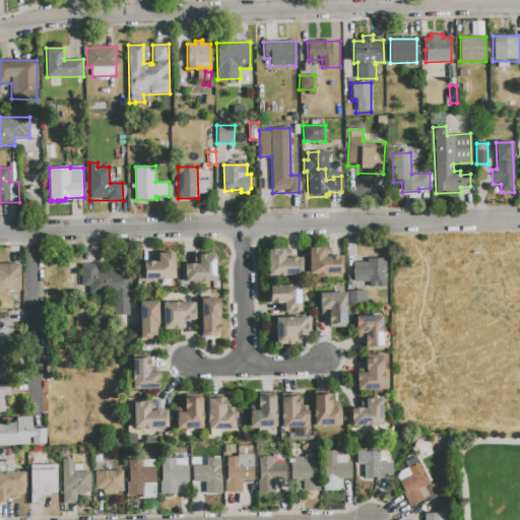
[(309,248),(325,247),(325,256),(343,256),(344,274),(323,274),(323,278),(313,279),(313,275),(309,275),(309,248)]
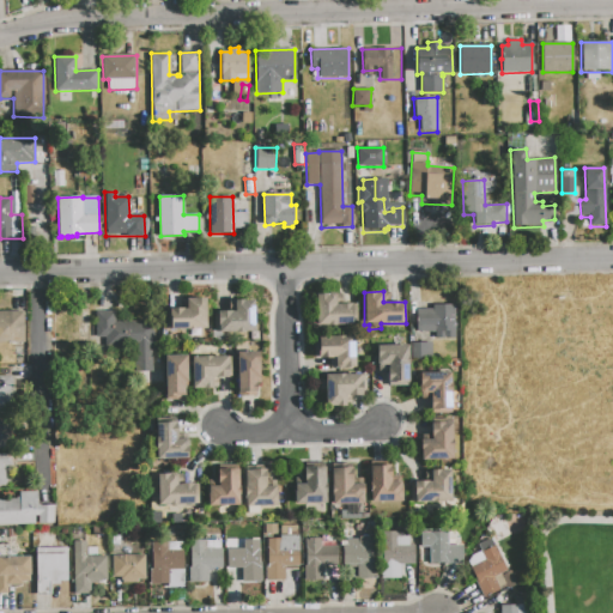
[(316,295),(337,293),(337,304),(354,304),(354,325),(335,326),(335,327),(323,327),(323,326),(316,326),(316,295)]
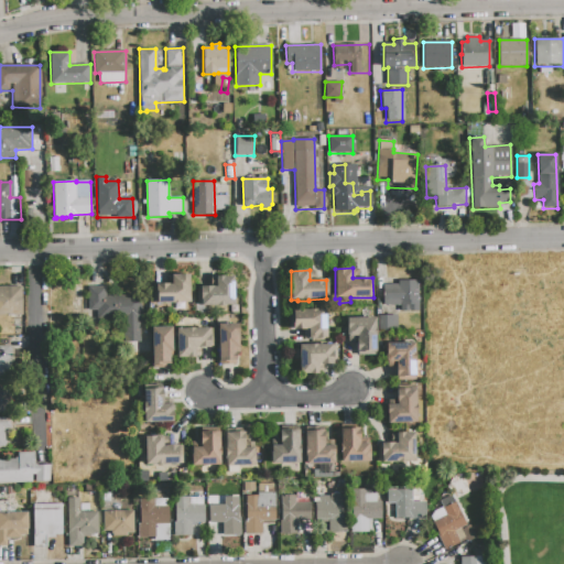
[(190,274),(190,303),(156,303),(156,293),(156,283),(172,283),(172,275),(177,275),(177,274),(190,274)]
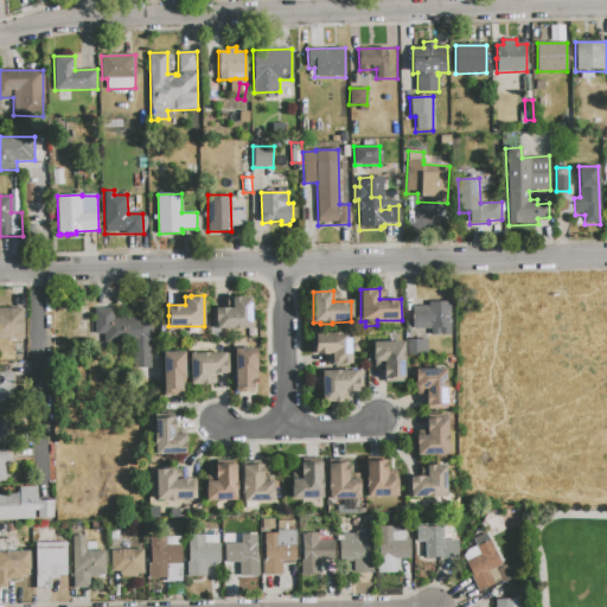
[(251,298),(251,327),(242,328),(242,330),(232,330),(232,328),(229,328),(229,330),(228,330),(227,328),(227,330),(212,330),(212,320),(216,320),(215,308),(231,308),(231,296),(242,296),(242,298),(251,298)]
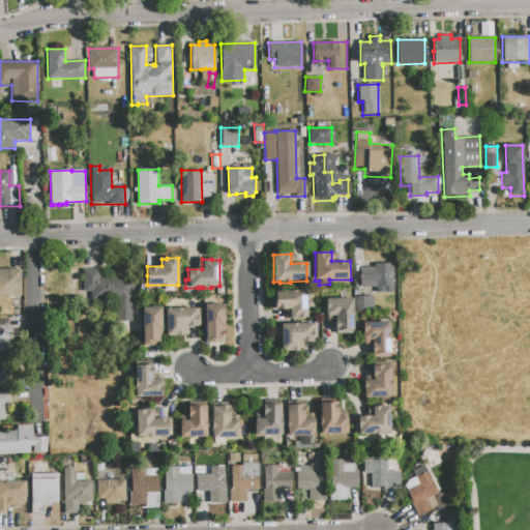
[(359,267),(375,267),(375,263),(393,263),(393,292),(376,292),(376,287),(359,287),(359,267)]
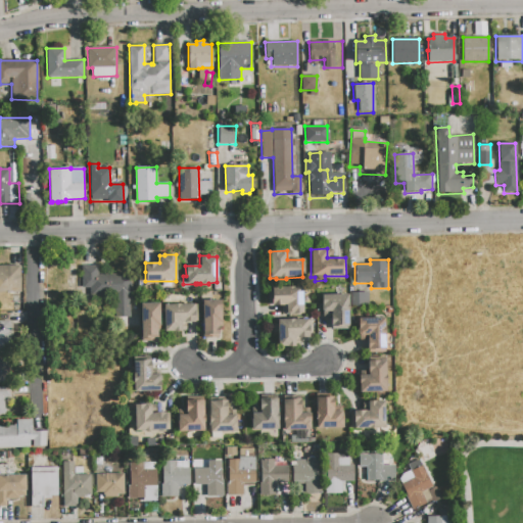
[(47,263),(68,263),(68,277),(80,278),(79,297),(65,296),(65,285),(46,285),(47,263)]
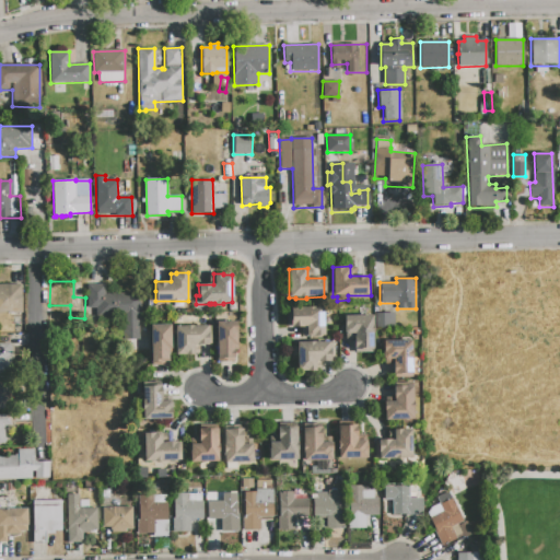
[(0,284),(22,284),(23,312),(0,312),(0,284)]
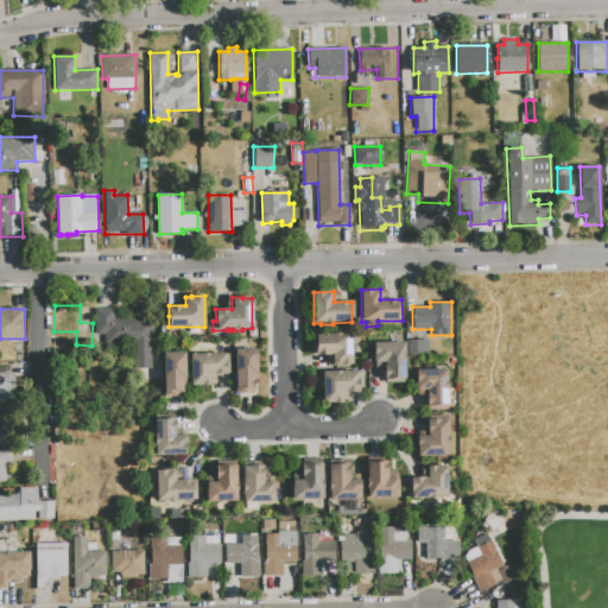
[(94,309),(113,309),(114,318),(152,317),(153,343),(150,343),(151,369),(132,369),(132,343),(103,343),(103,335),(95,335),(94,309)]
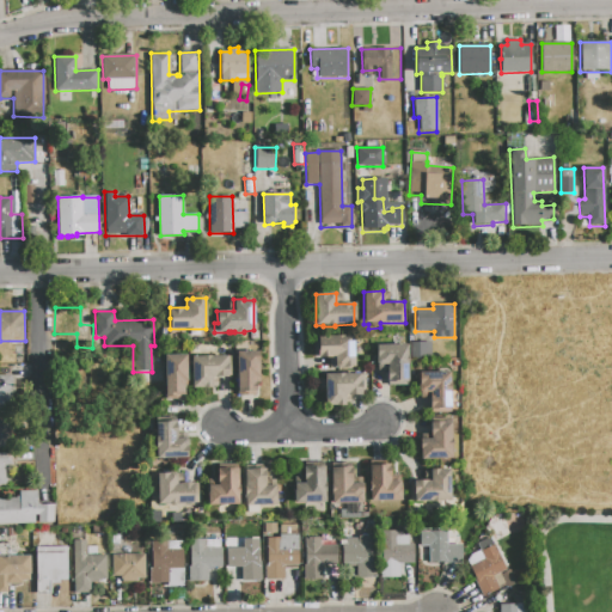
[(317,336),(357,336),(357,367),(329,367),(329,357),(318,357),(317,336)]
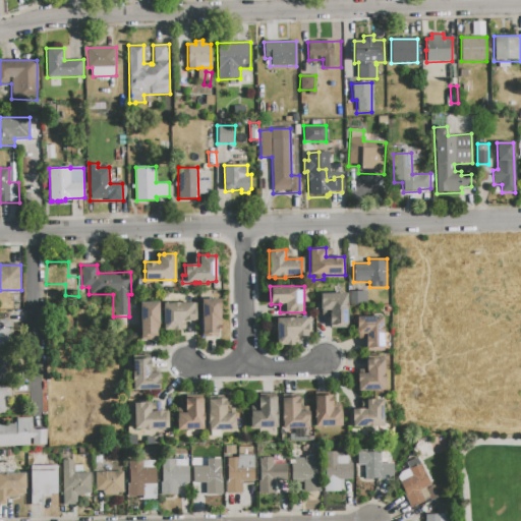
[(349,292),(366,292),(366,306),(350,306),(349,292)]
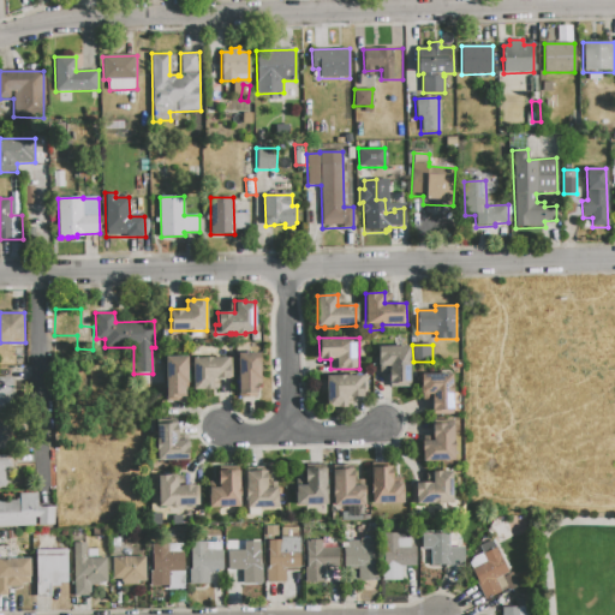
[(377,346),(410,346),(411,382),(388,383),(388,372),(378,372),(378,365),(377,365),(377,346)]
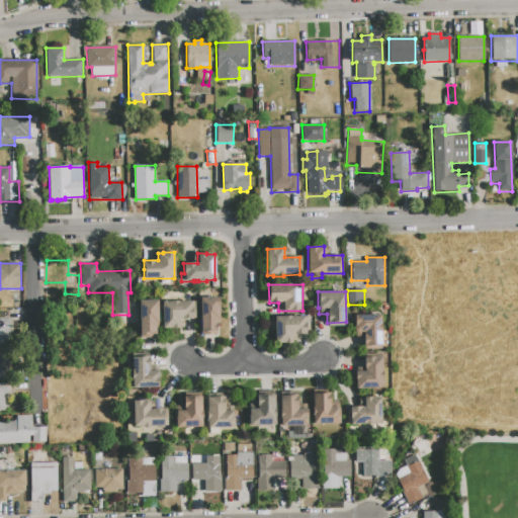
[(199,297),(219,296),(220,324),(217,324),(217,335),(200,335),(199,297)]
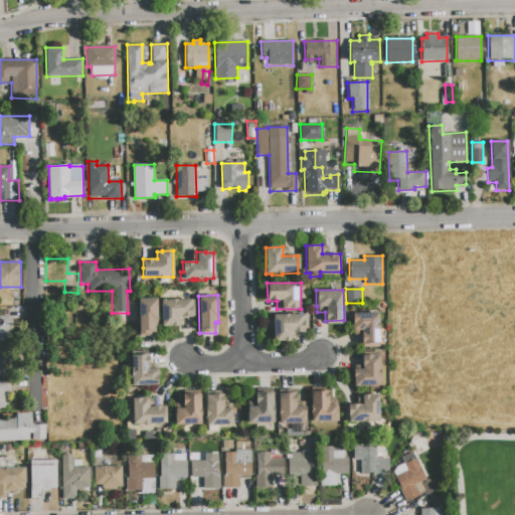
[(138,299),(157,299),(158,325),(156,325),(157,336),(140,336),(138,299)]
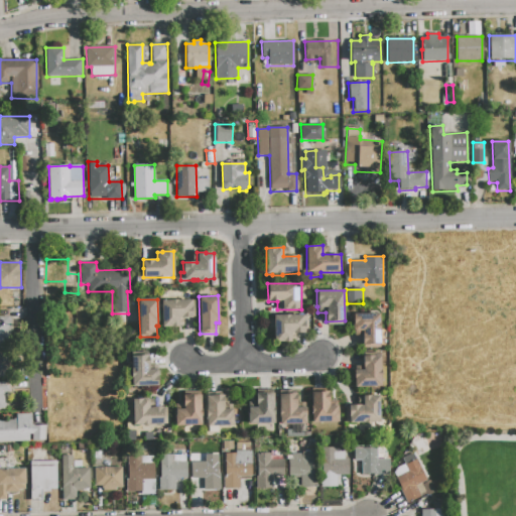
[(161,300),(195,299),(195,317),(181,317),(179,317),(179,327),(161,328),(161,300)]
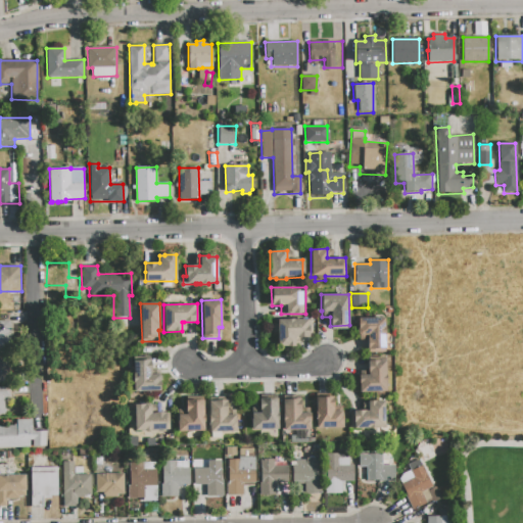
[(358,318),(385,318),(385,352),(367,352),(367,339),(358,339),(358,318)]
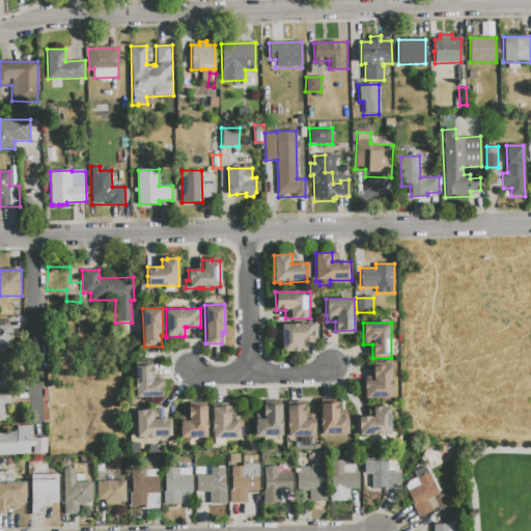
[(281,325),(290,325),(290,324),(314,324),(314,343),(302,343),(302,342),(299,342),(300,352),(282,352),(281,325)]
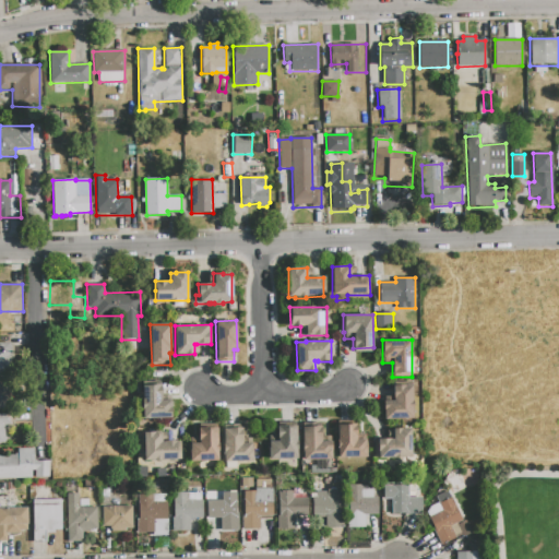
[(0,343),(11,343),(12,372),(0,372),(0,343)]
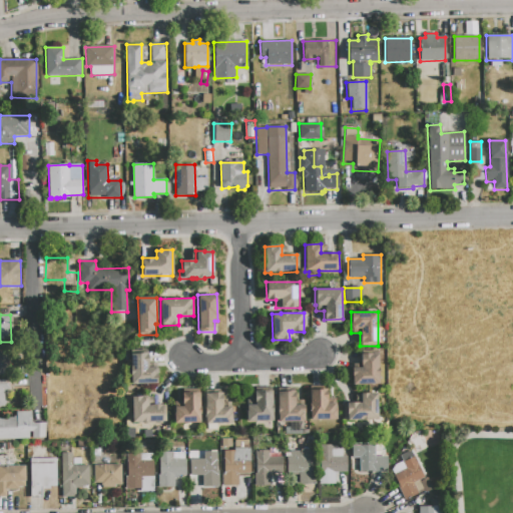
[(0,346),(8,346),(9,374),(0,374),(0,346)]
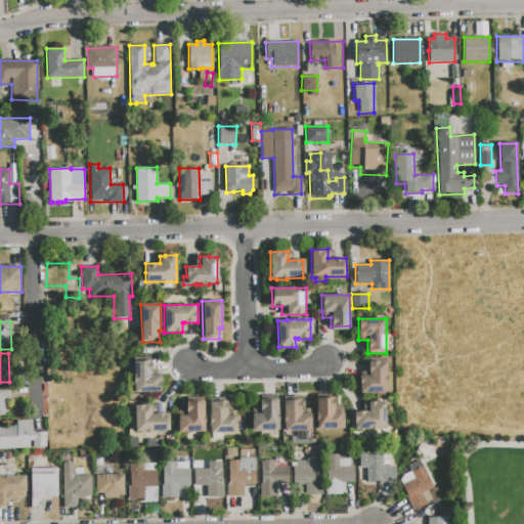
[(133,361),(144,361),(144,360),(151,360),(151,376),(160,375),(161,392),(134,393),(134,384),(133,384),(133,377),(134,377),(133,361)]
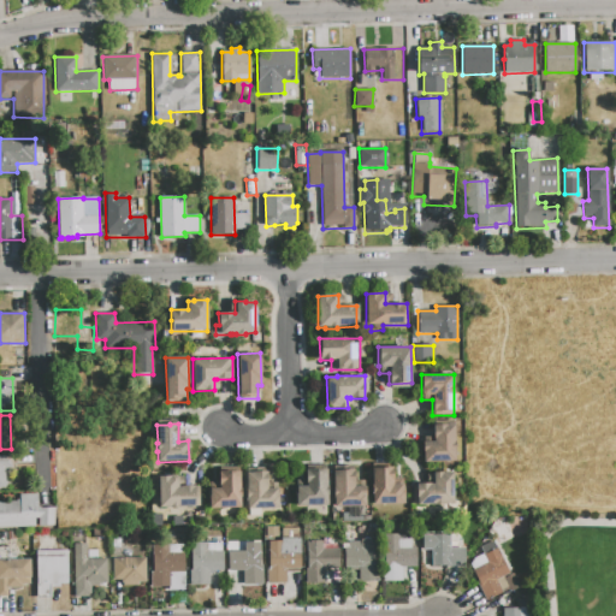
[(433,425),(454,425),(454,462),(424,462),(422,442),(433,442),(433,425)]
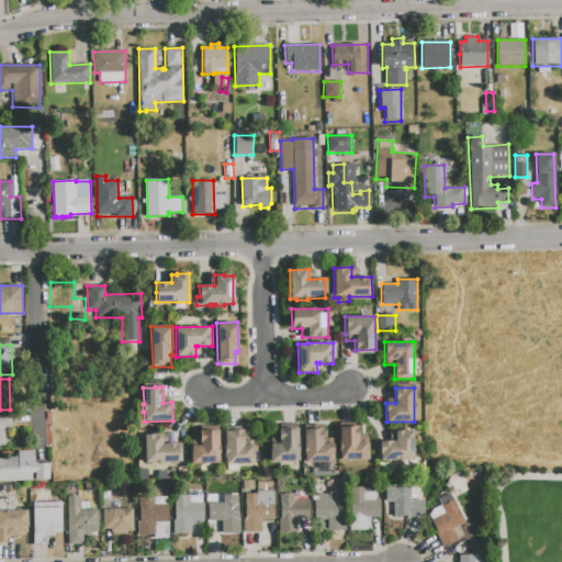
[(0,415),(11,415),(11,425),(4,425),(4,439),(7,439),(7,444),(4,444),(4,445),(0,445),(0,415)]
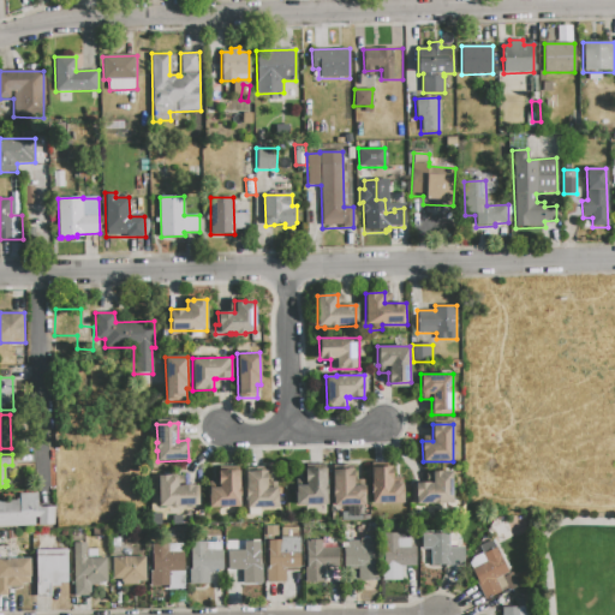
[(371,467),(383,467),(383,466),(393,466),(393,483),(402,483),(404,503),(371,505),(371,467)]
